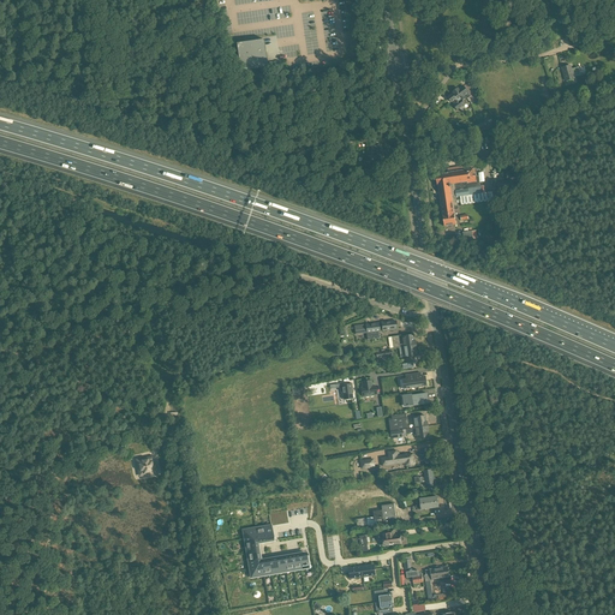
[(264,40),(237,43),(242,71),(269,67),(264,40)]
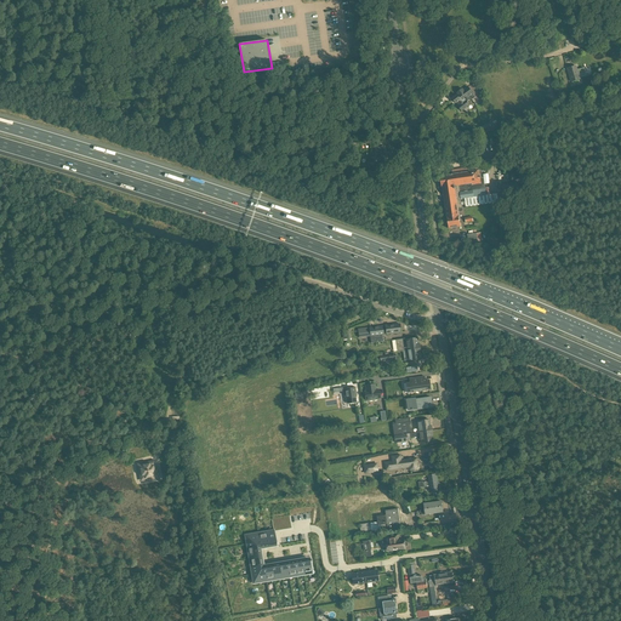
[(580,79),(576,67),(568,69),(571,81),(580,79)]
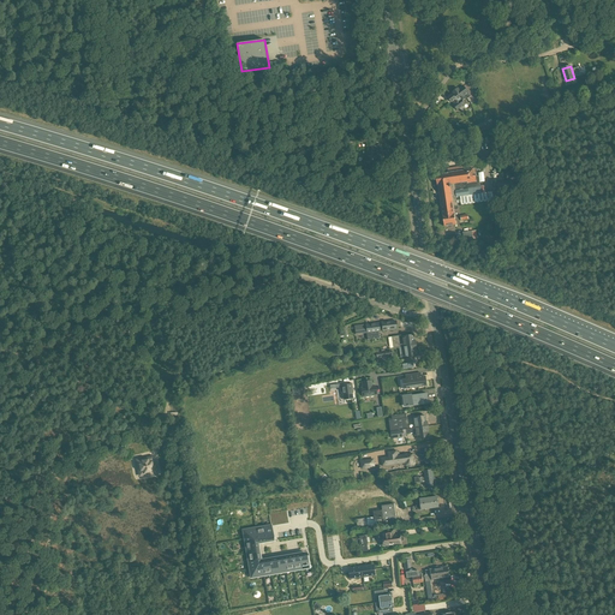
[(454,94),(453,94),(454,96),(455,95),(457,97),(458,96),(458,95),(461,93),(465,97),(466,97),(467,99),(466,99),(467,100),(471,96),(470,94),(464,87),(459,89),(458,88),(453,93),(454,94)]
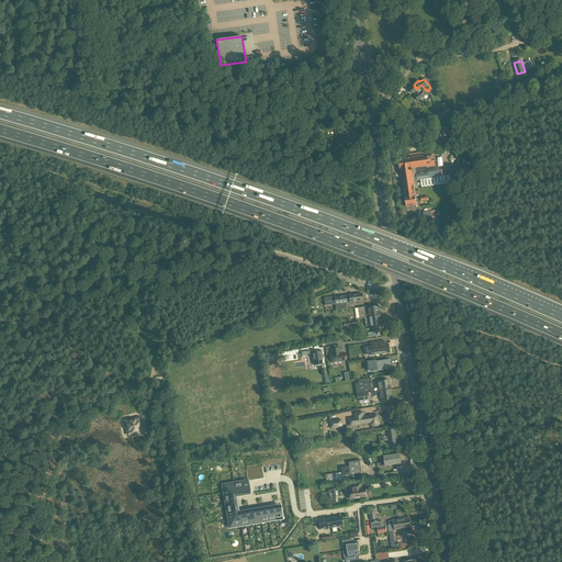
[(414,86),(409,89),(413,94),(414,93),(416,94),(414,96),(418,101),(419,99),(420,100),(424,98),(423,97),(425,96),(423,92),(426,90),(427,90),(426,89),(425,89),(422,85),(418,87),(418,88),(417,89),(416,87),(415,88),(414,86)]
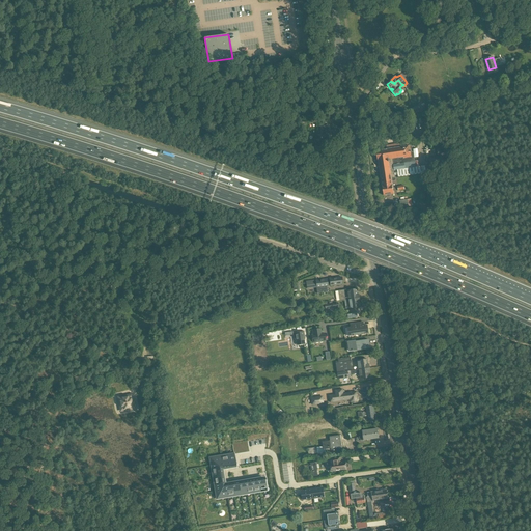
[(324,144),(328,144),(331,143),(330,132),(329,132),(328,126),(320,127),(324,144)]
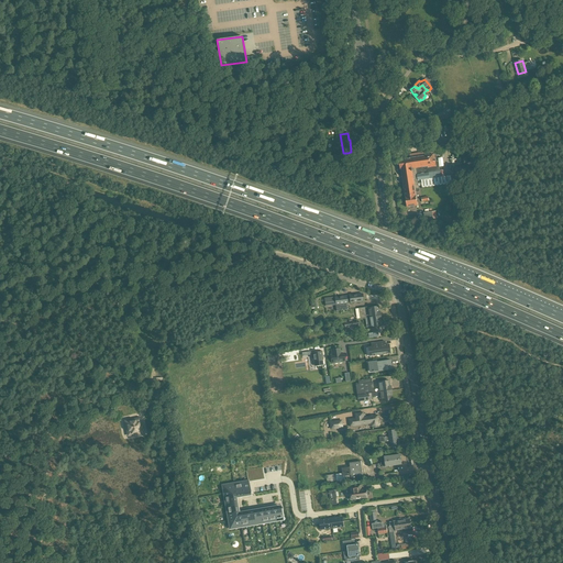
[(435,161),(434,154),(399,159),(400,170),(401,170),(405,188),(412,187),(411,185),(415,184),(415,185),(418,184),(418,179),(417,175),(429,173),(440,170),(439,161),(435,161)]
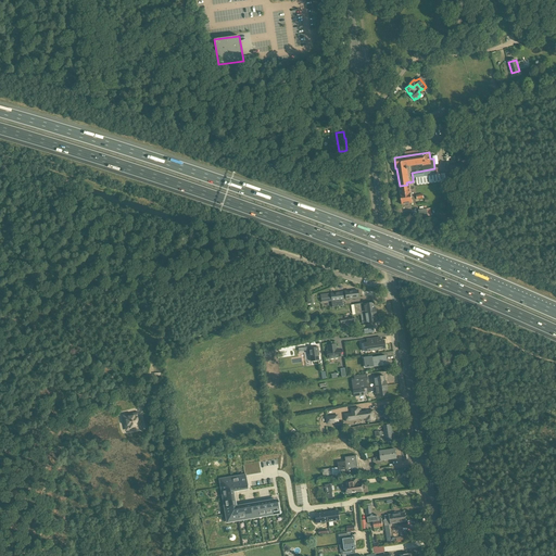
[(412,173),(413,177),(416,177),(436,174),(434,168),(424,171),(412,173)]
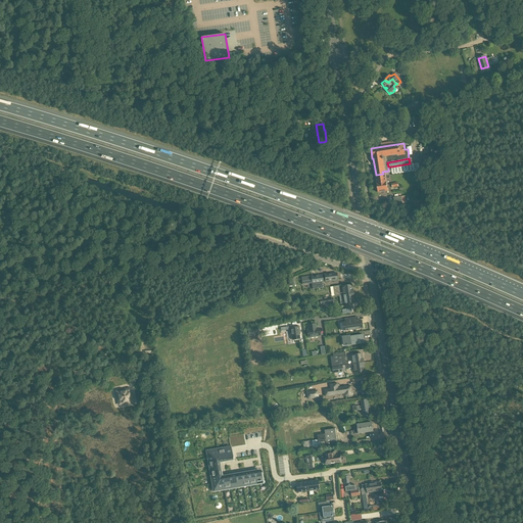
[(410,163),(391,167),(392,172),(392,174),(411,171),(410,163)]
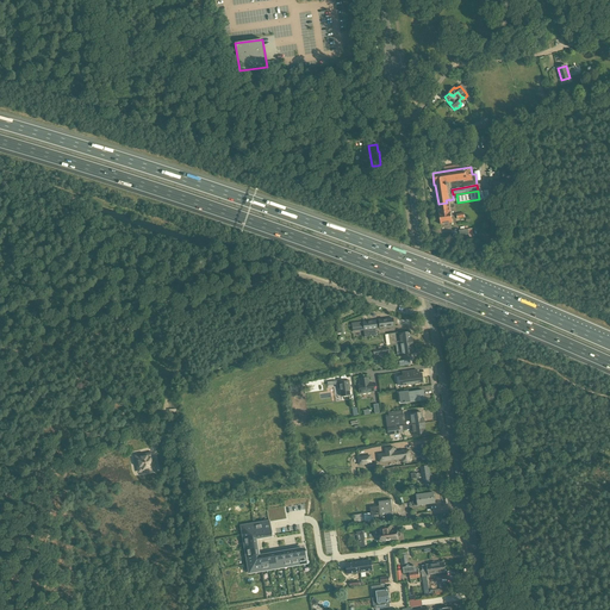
[(447,203),(439,204),(441,225),(453,223),(449,205),(454,204),(454,200),(453,199),(449,200),(449,199),(446,200),(447,203)]
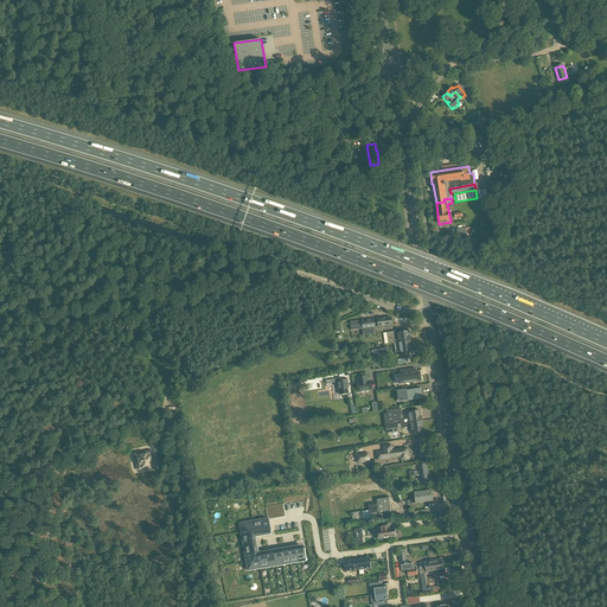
[(362,328),(362,330),(363,336),(376,333),(375,325),(377,325),(377,327),(391,325),(390,317),(376,318),(376,319),(374,319),(350,321),(351,330),(362,328)]
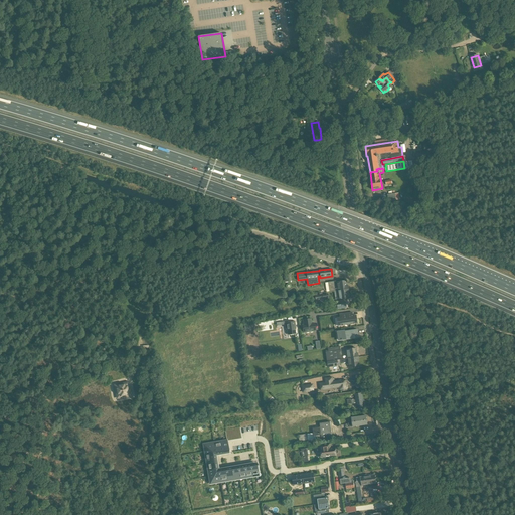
[(348,289),(346,281),(334,282),(334,281),(328,282),(330,292),(335,291),(348,289)]
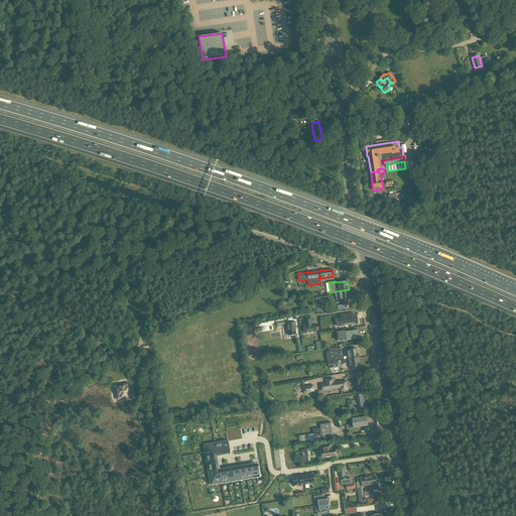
[(350,298),(349,289),(336,291),(336,293),(339,292),(340,299),(350,298)]
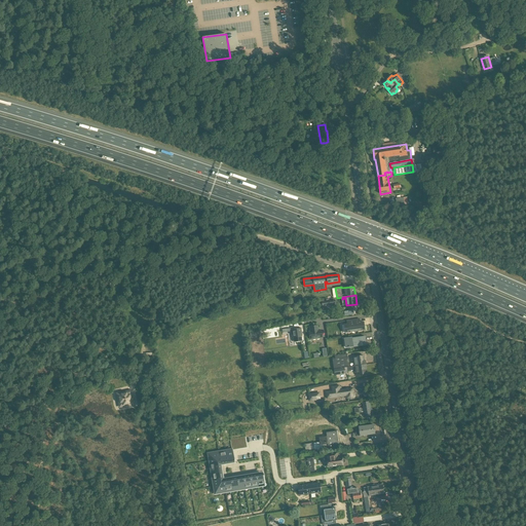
[(363,322),(360,323),(360,320),(346,321),(346,325),(343,325),(345,333),(364,331),(363,322)]
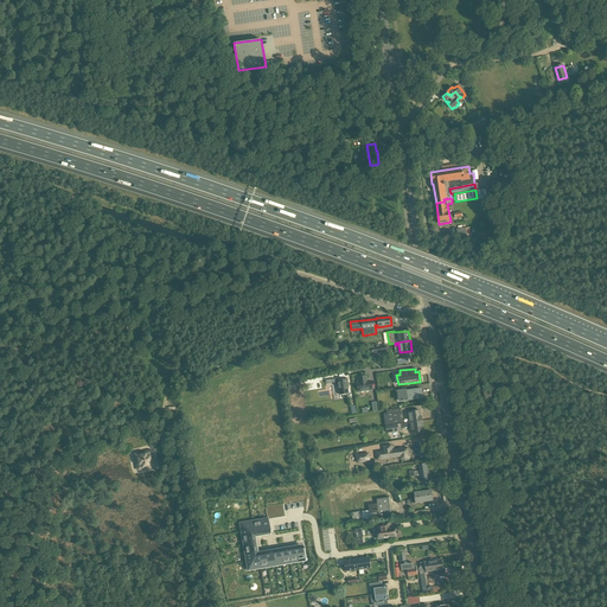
[(356,383),(357,393),(371,390),(370,381),(366,382),(366,376),(357,377),(358,383),(356,383)]
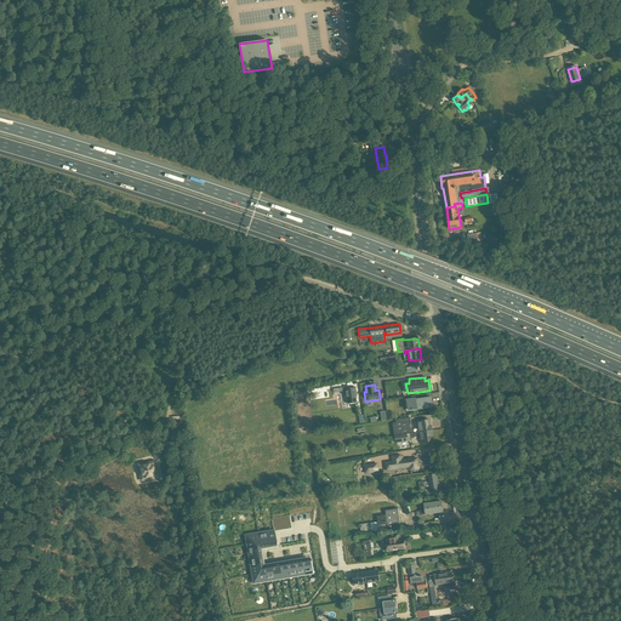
[(355,388),(345,389),(346,398),(347,404),(357,403),(355,397),(357,397),(355,388)]
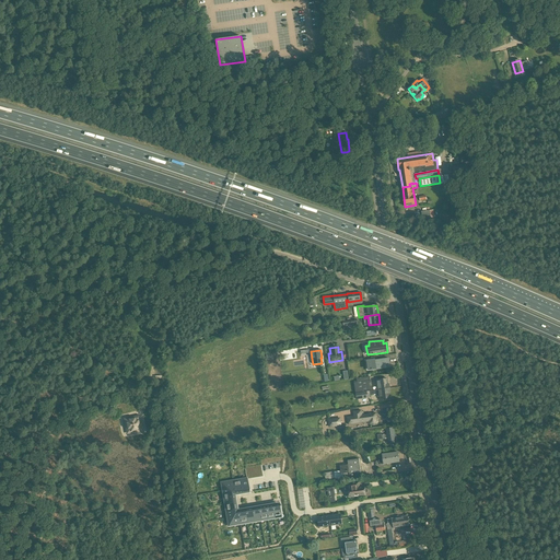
[(375,369),(378,369),(385,368),(386,371),(392,371),(392,368),(391,368),(388,358),(374,360),(364,361),(366,361),(369,370),(375,369)]
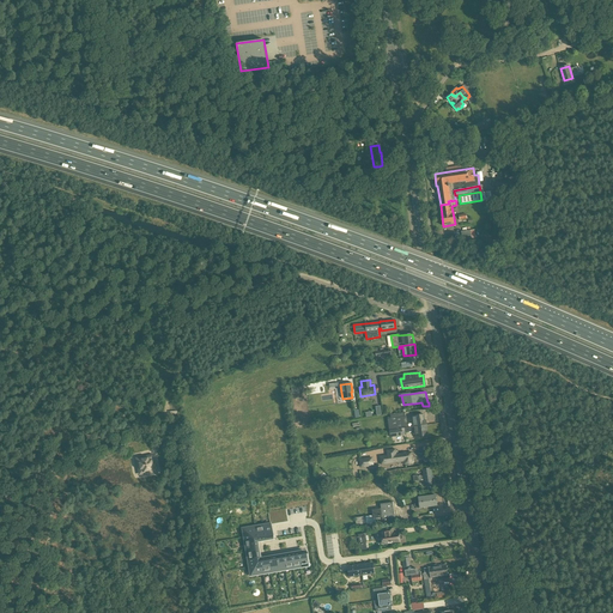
[(405,412),(387,416),(389,430),(407,426),(405,412)]
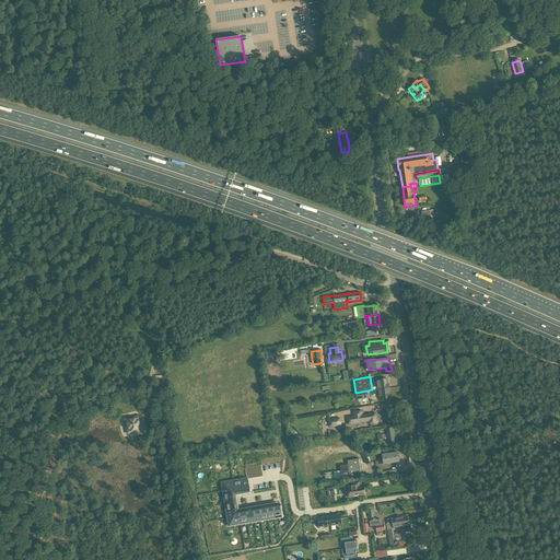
[(376,381),(377,389),(388,387),(387,378),(376,381)]
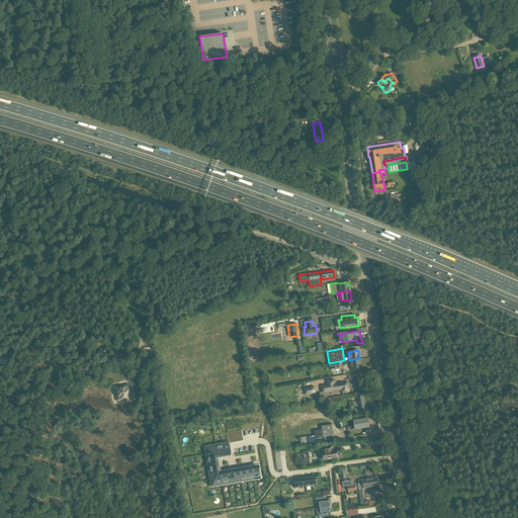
[(361,368),(359,358),(349,360),(350,365),(348,365),(349,367),(350,367),(350,369),(361,368)]
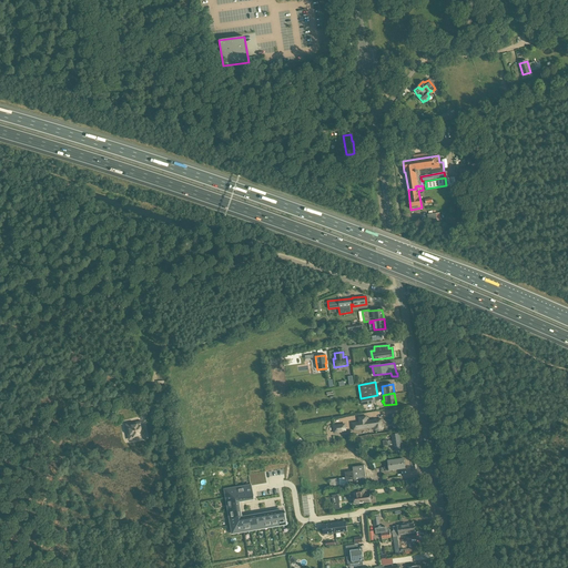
[(359,423),(353,424),(354,430),(365,428),(364,427),(375,425),(375,429),(383,428),(382,418),(367,421),(366,416),(358,418),(359,423)]
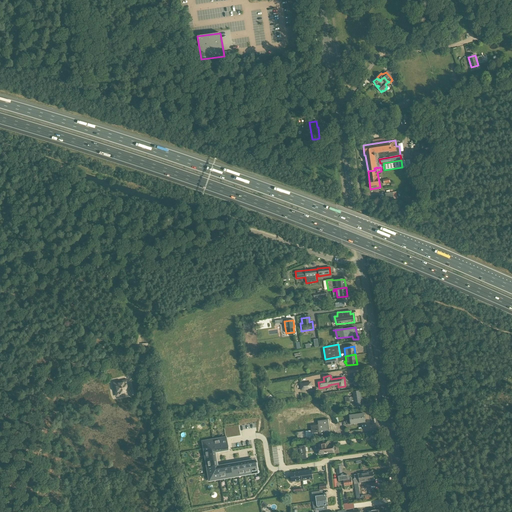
[(127,380),(114,383),(115,388),(117,388),(117,392),(127,390),(126,386),(128,386),(127,380)]
